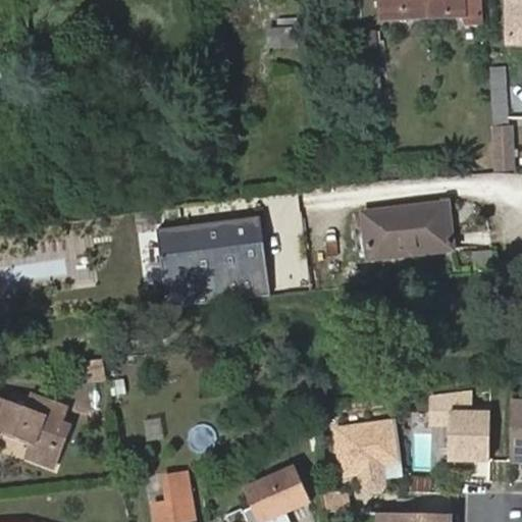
[(486,24),(484,0),(378,0),(380,22),(466,17),(467,25),(486,24)]
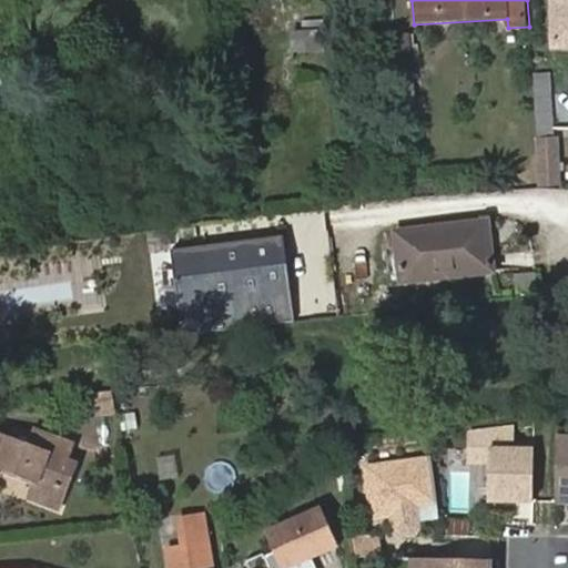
[(567,0),(551,0),(553,36),(567,36),(567,0)]
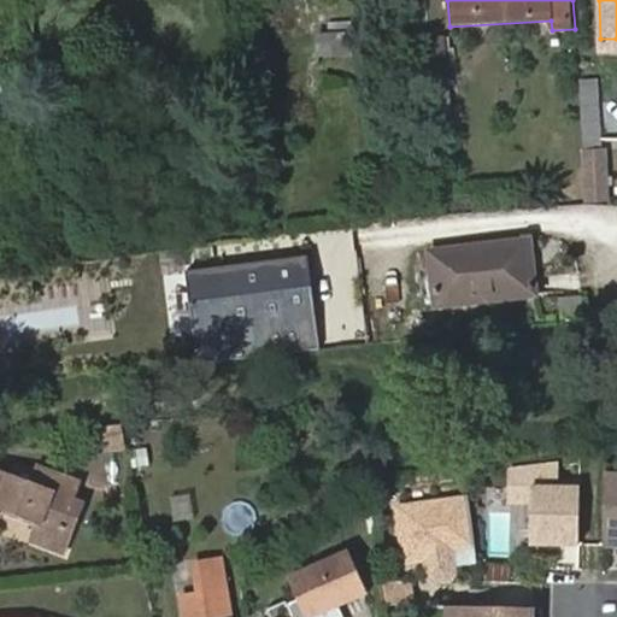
[(347,34),(317,36),(318,54),(348,51),(347,34)]
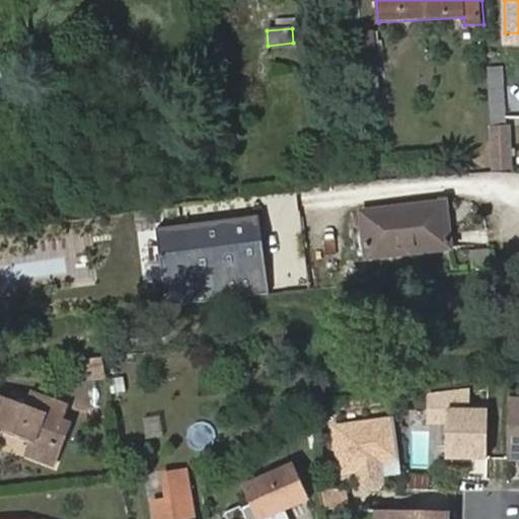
[(518,32),(505,32),(505,41),(518,40),(518,32)]
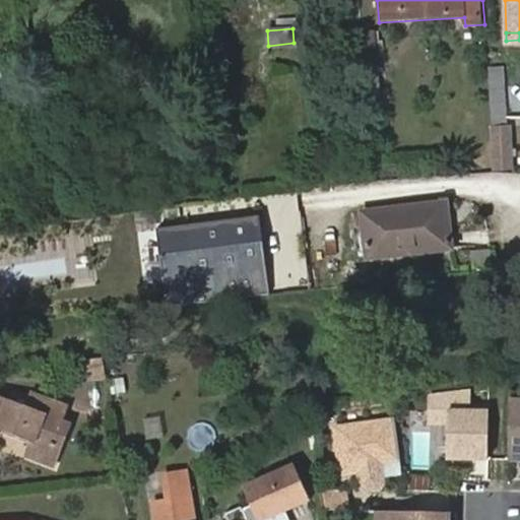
[(502,66),(488,66),(491,126),(505,126),(502,66)]
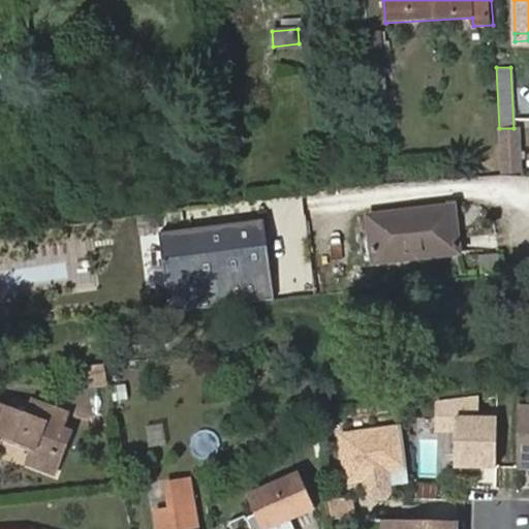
[(514,128),(499,128),(502,172),(521,170),(518,128),(514,128)]
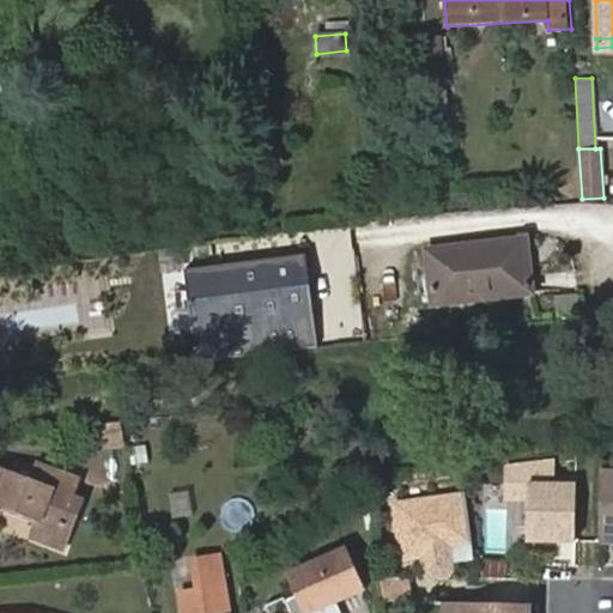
[(504,274),(525,271),(521,240),(501,242),(504,274)]
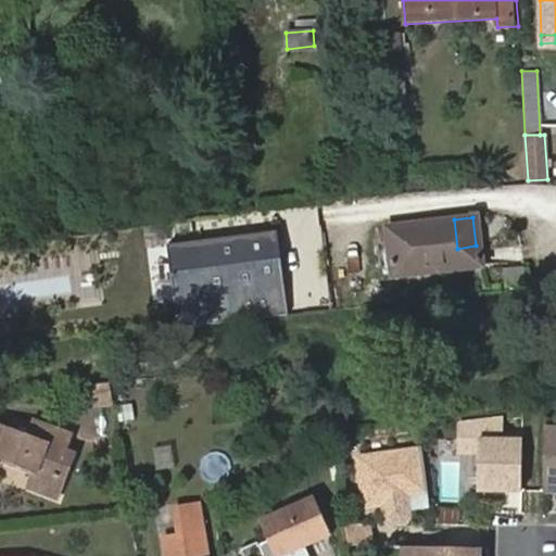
[(478,265),(476,245),(457,249),(454,219),(387,228),(391,277),(478,265)]
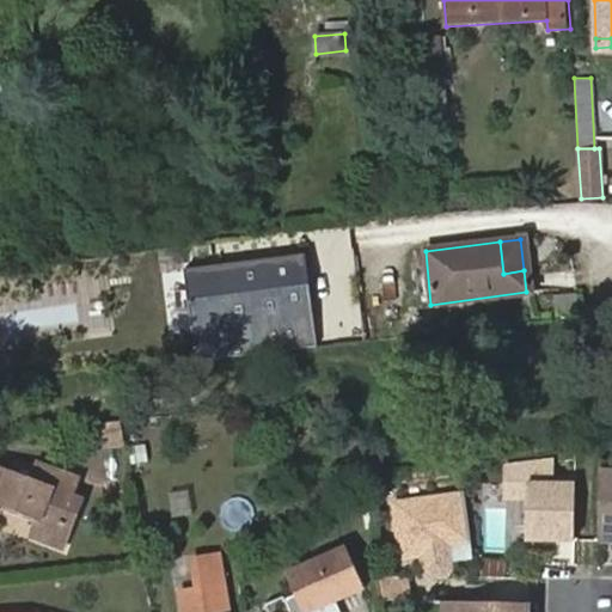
[(184,268),(193,329),(314,313),(306,252),(184,268)]
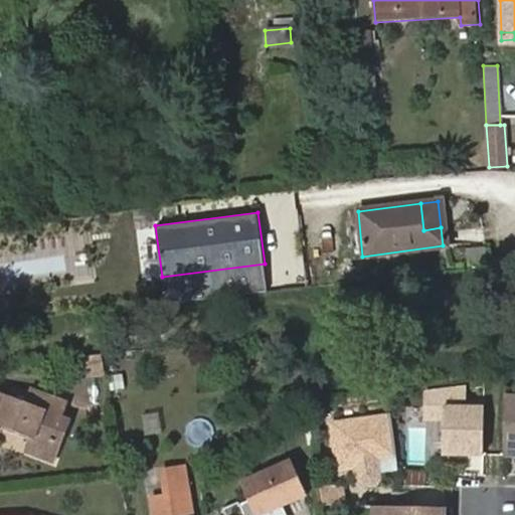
[(469,249),(472,266),(488,263),(485,246),(469,249)]
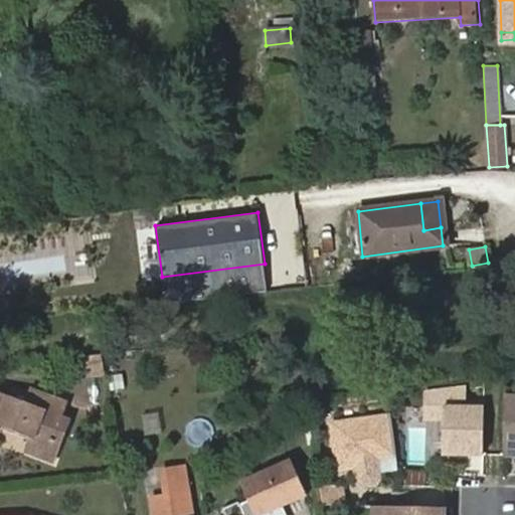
[(265,264),(162,277),(165,301),(269,288),(265,264)]
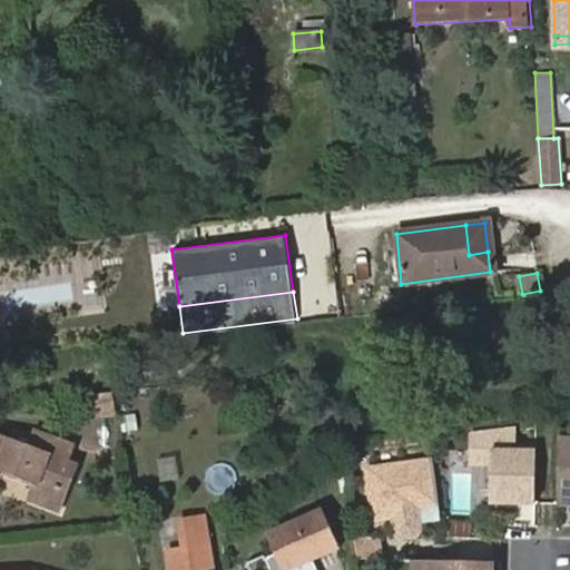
[(117,411),(115,392),(94,393),(98,414),(117,411)]
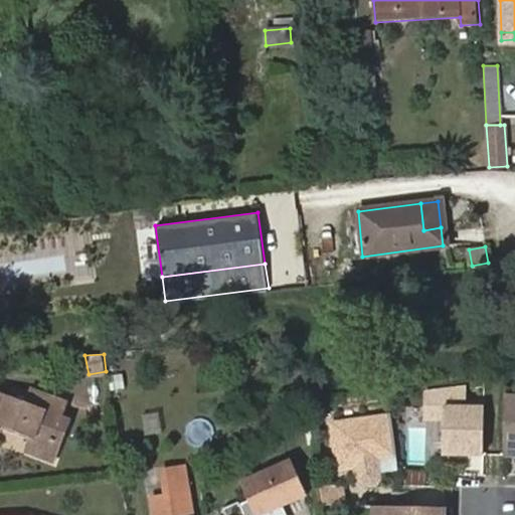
[(0,394),(0,422),(30,436),(24,453),(54,465),(71,418),(62,414),(68,400),(34,388),(27,406),(0,394)]
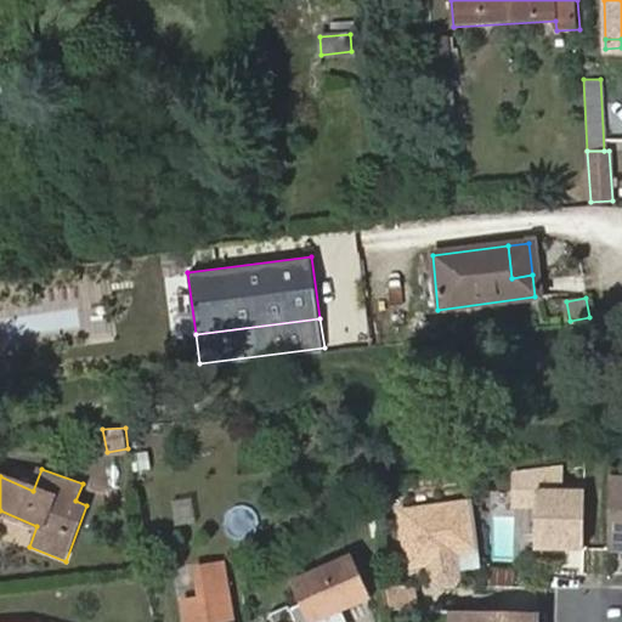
[(621,476),(609,478),(608,549),(621,548),(621,476)]
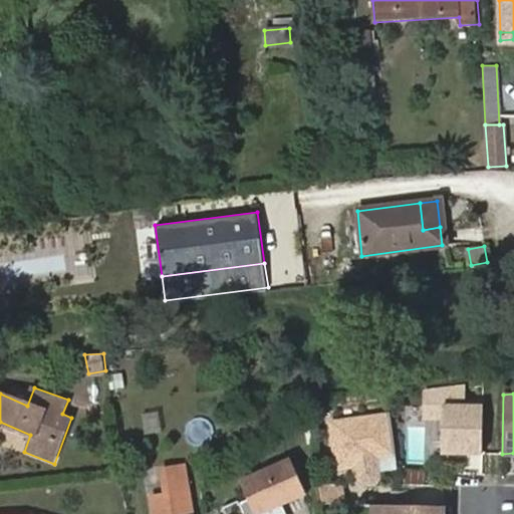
[(482,448),(483,401),(463,401),(463,407),(443,406),(442,453),(462,453),(462,448),(482,448)]
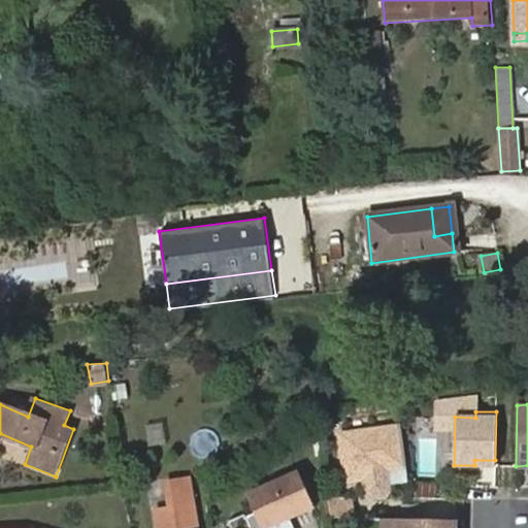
[(405,462),(400,419),(339,427),(345,475),(367,472),(366,467),(405,462)]
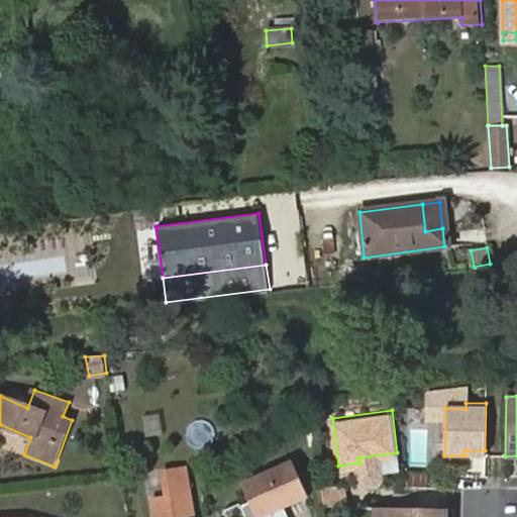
[(260,516),(277,510),(279,509),(308,496),(293,461),(242,484),(248,499),(224,510),(227,516),(260,516)]
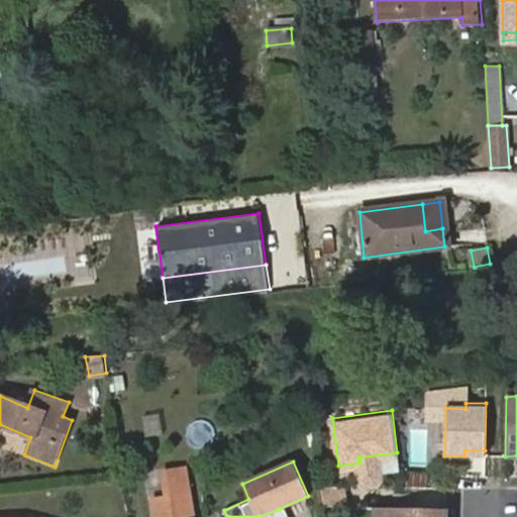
[(194,516),(188,470),(165,474),(169,498),(153,501),(156,516),(194,516)]
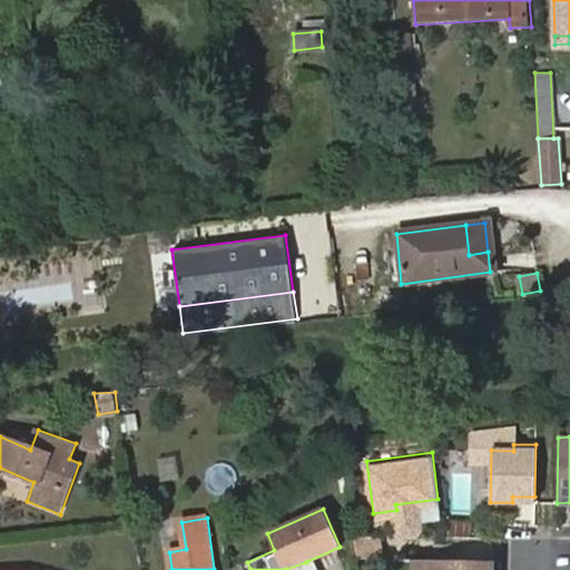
[(379,538),(352,536),(354,559),(379,558),(379,538)]
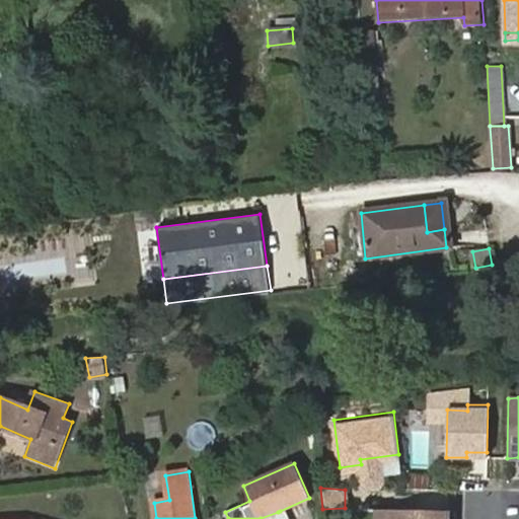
[(387,518),(388,509),(377,509),(376,518),(387,518)]
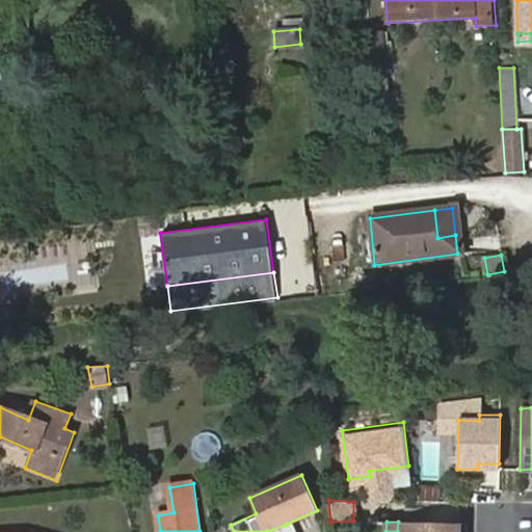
[(460,531),(461,523),(398,522),(397,531),(460,531)]
